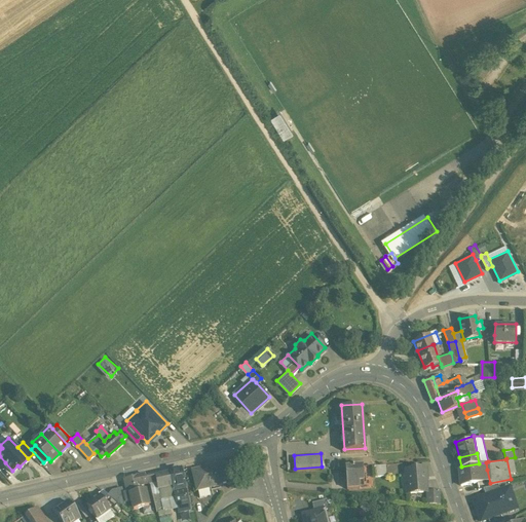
[(386,472),(386,461),(377,461),(377,473),(386,472)]
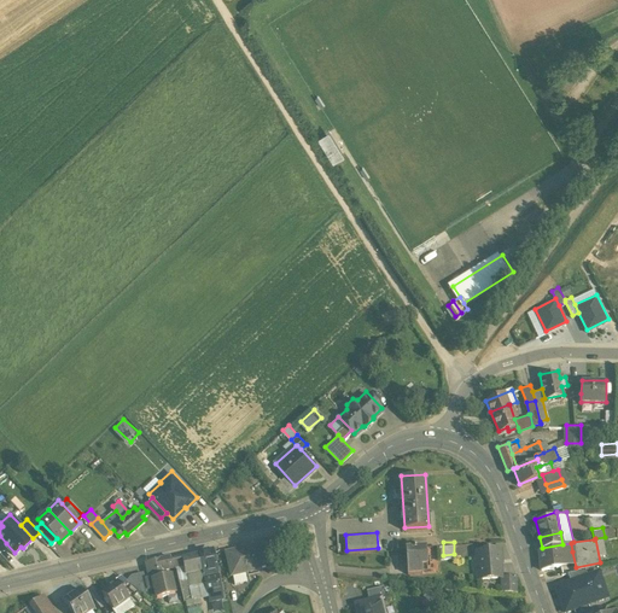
[(542,548),(540,548),(542,567),(560,565),(558,554),(572,552),(571,543),(563,544),(542,548)]
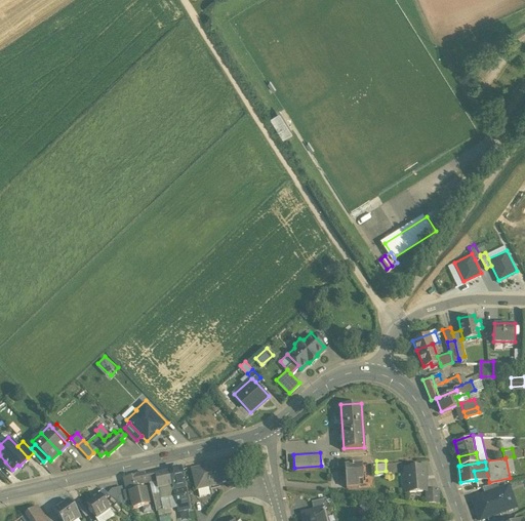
[(215,463),(192,468),(197,486),(207,483),(219,480),(217,470),(215,463)]
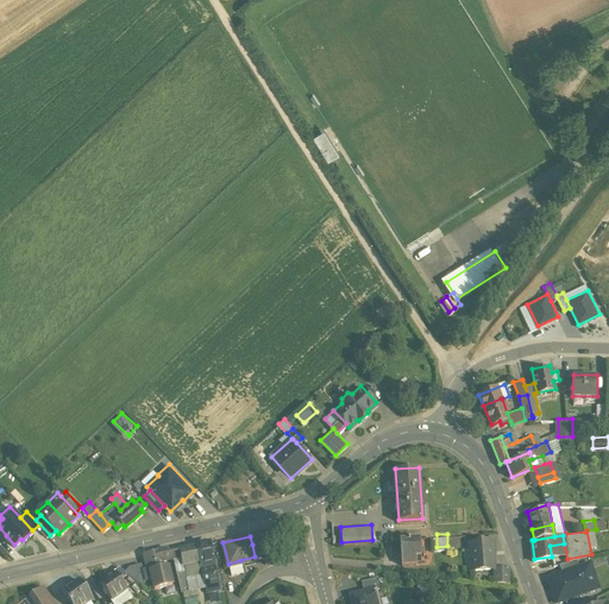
[(420,536),(400,538),(401,555),(415,554),(421,554),(420,536)]
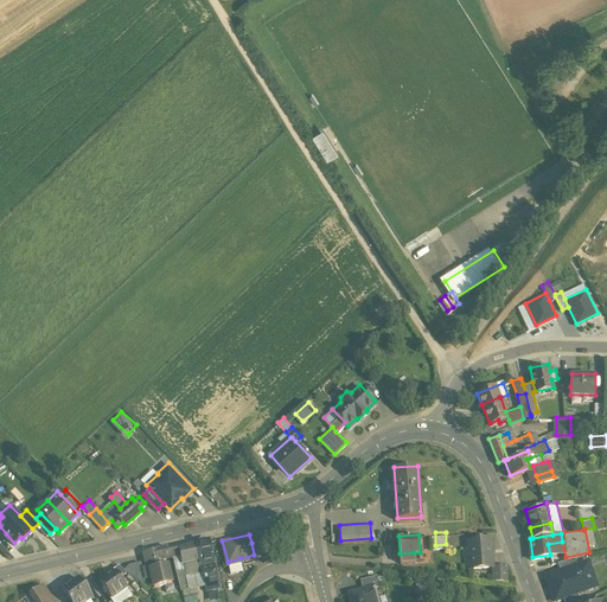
[(208,538),(195,542),(198,558),(199,562),(212,559),(208,538)]
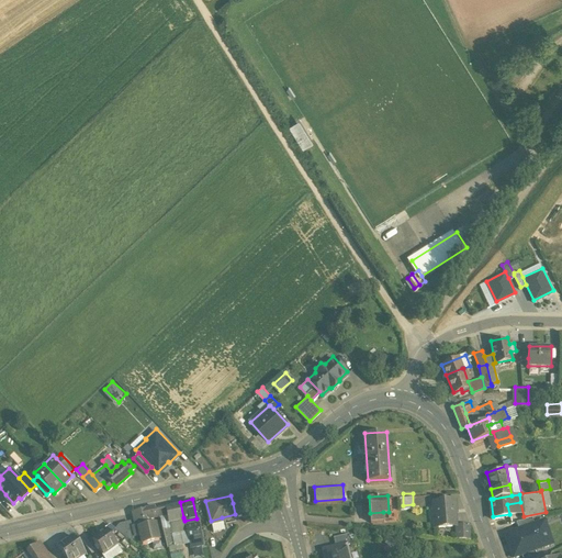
[(453,499),(434,500),(436,525),(456,523),(453,499)]
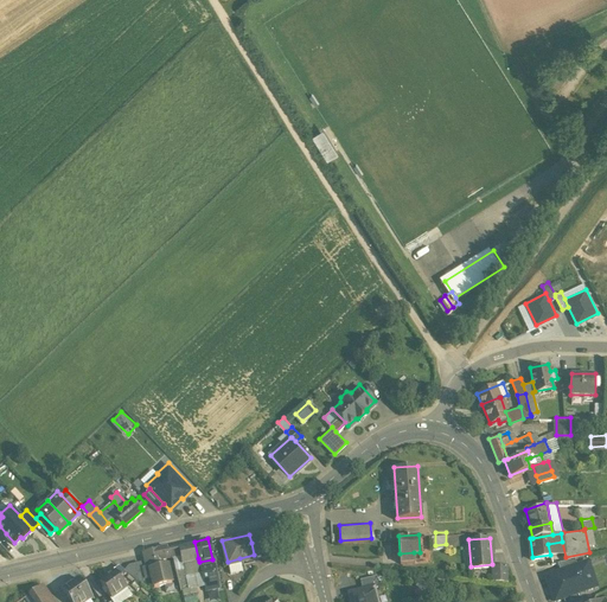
[(261,554),(257,540),(251,543),(254,555),(261,554)]
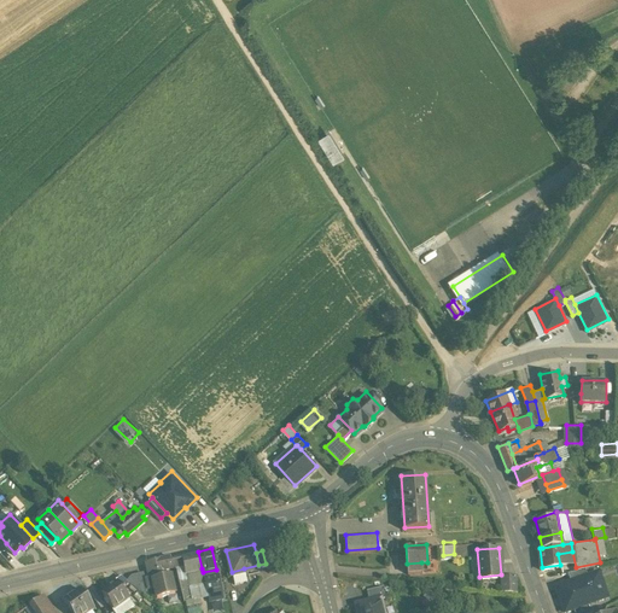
[(198,552),(181,555),(185,572),(202,568),(198,552)]
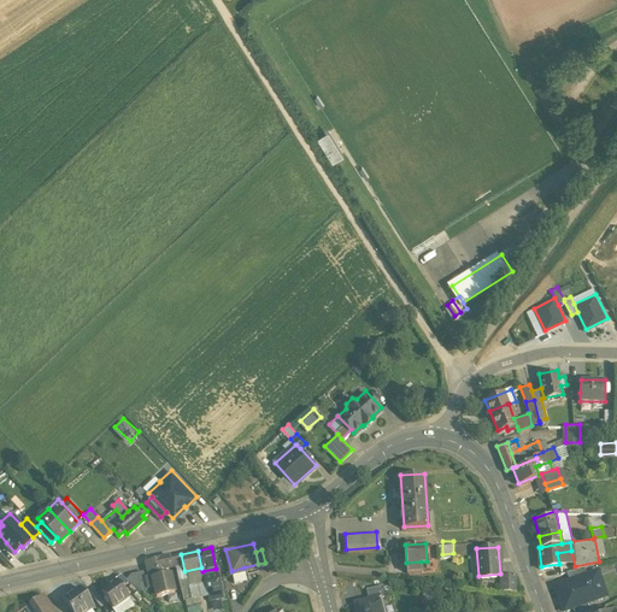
[(170,553),(145,559),(150,577),(152,576),(163,574),(160,565),(171,563),(170,553)]
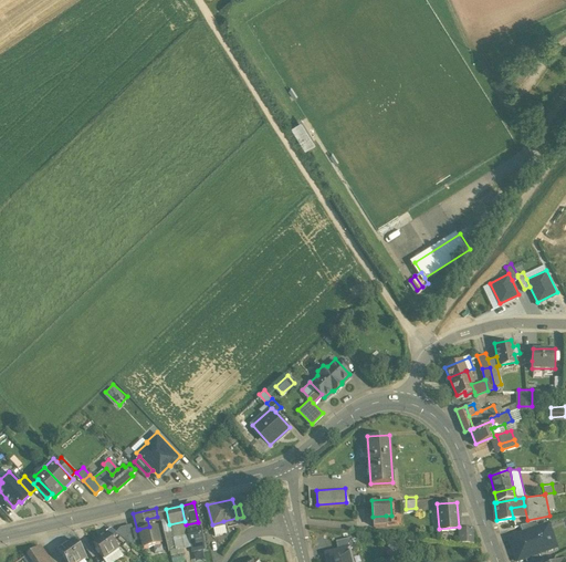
[(166,509),(159,511),(164,531),(171,529),(169,524),(166,509)]
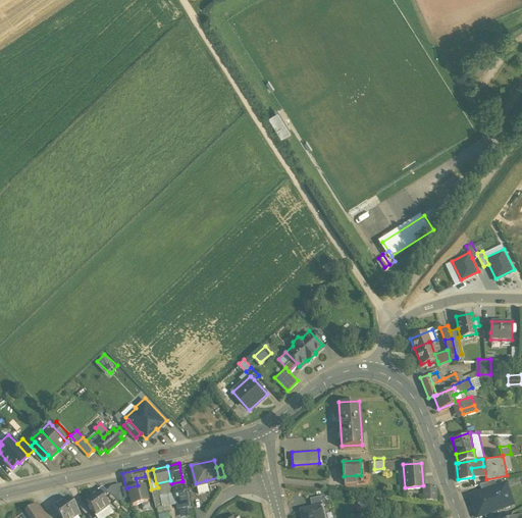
[(493,478),(479,482),(482,489),(496,484),(493,478)]
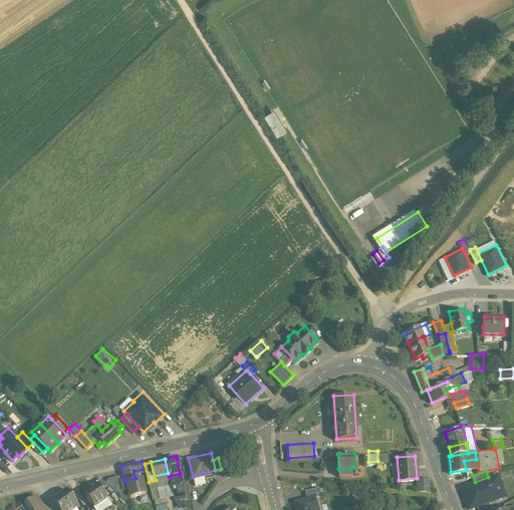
[(203,473),(193,476),(195,484),(205,481),(203,473)]
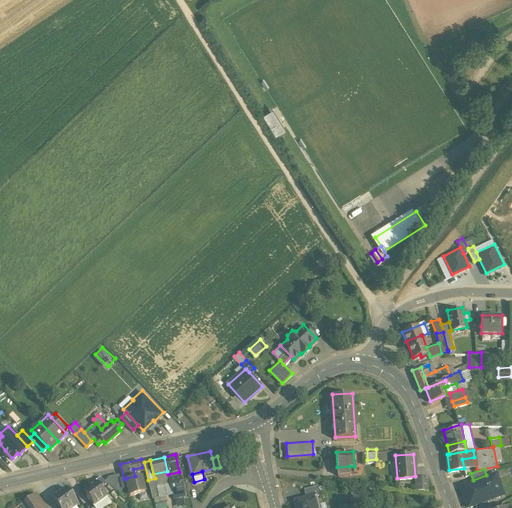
[(473,480),(460,484),(468,506),(475,504),(489,499),(504,493),(496,471),(486,475),(473,480)]
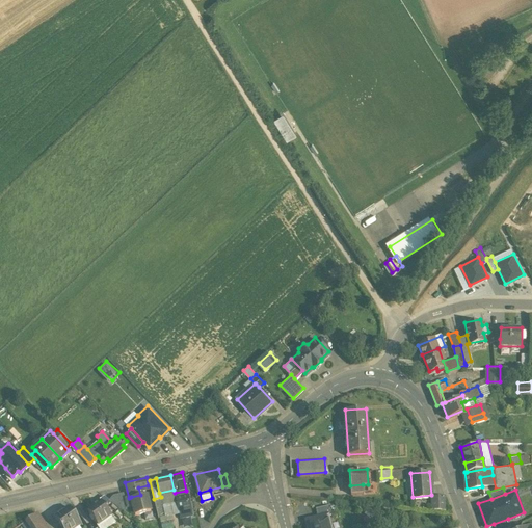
[(175,493),(175,494),(179,513),(190,511),(186,491),(175,493)]
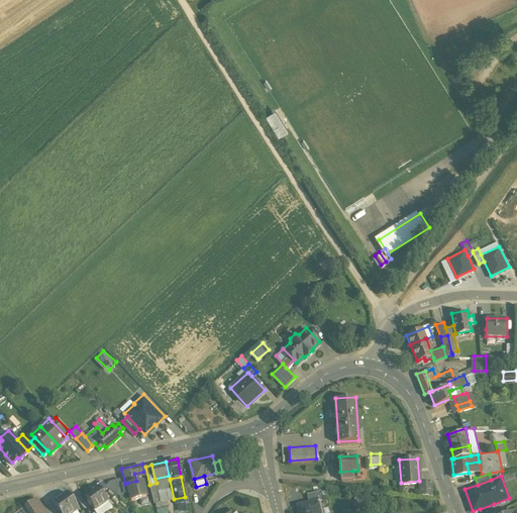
[(120,478),(110,481),(106,485),(108,486),(119,496),(123,492),(121,485),(122,485),(120,478)]
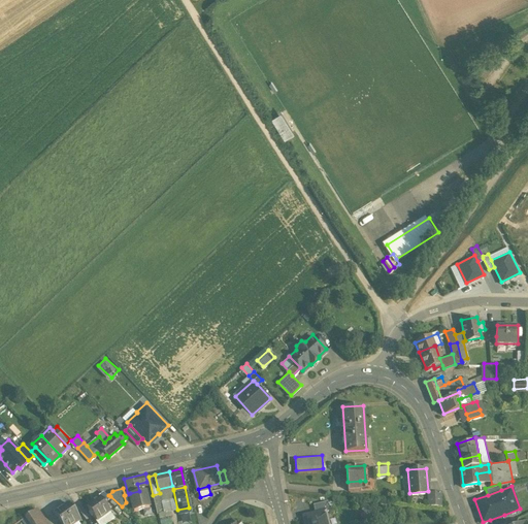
[(108,495),(103,490),(98,494),(100,495),(104,500),(110,496),(108,495)]
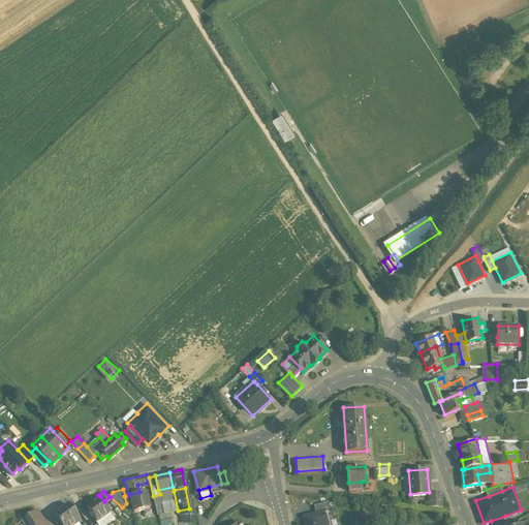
[(139,492),(130,494),(132,501),(134,510),(149,505),(146,491),(139,492)]
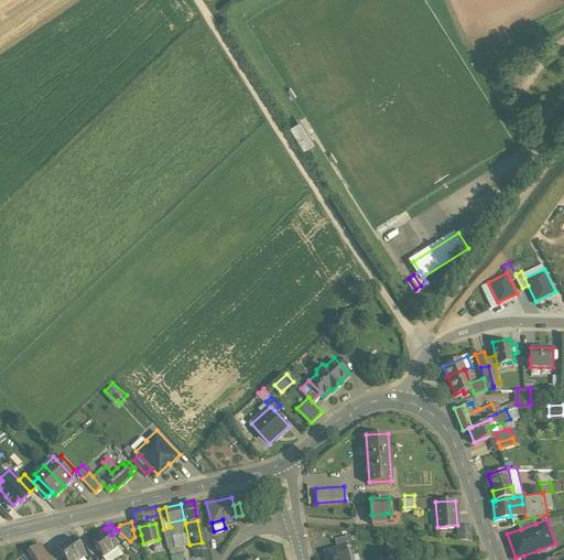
[(470,524),(457,525),(458,538),(472,539),(470,524)]
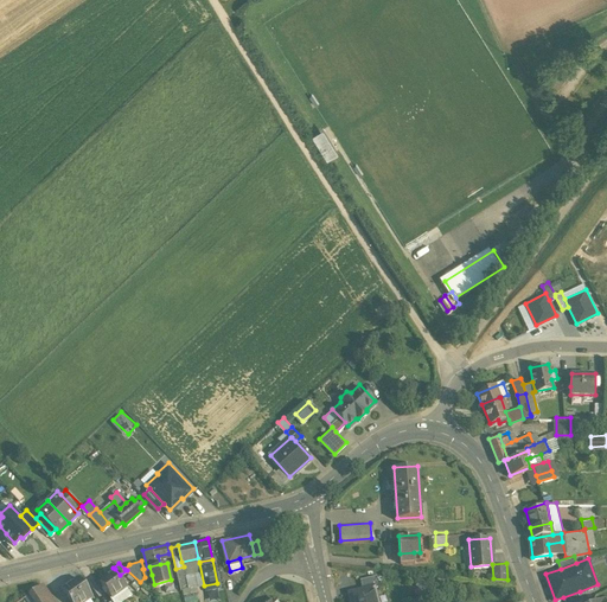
[(184,567),(176,569),(178,578),(186,576),(184,567)]
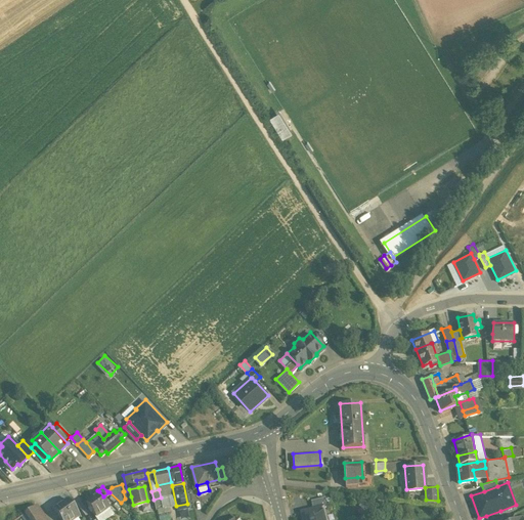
[(103,496),(99,491),(86,501),(96,515),(108,506),(110,506),(103,496)]
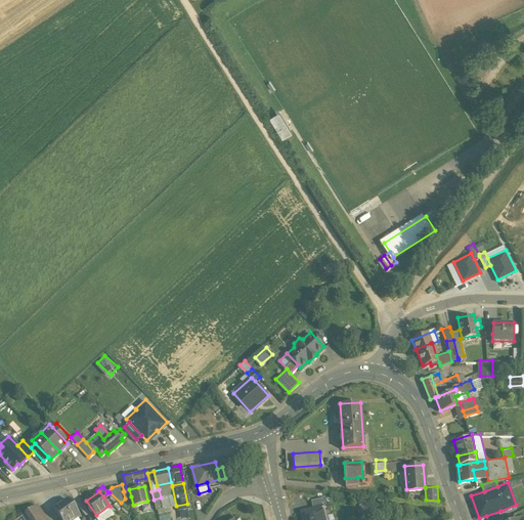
[(324,494),(310,499),(312,507),(322,505),(322,506),(326,505),(324,494)]
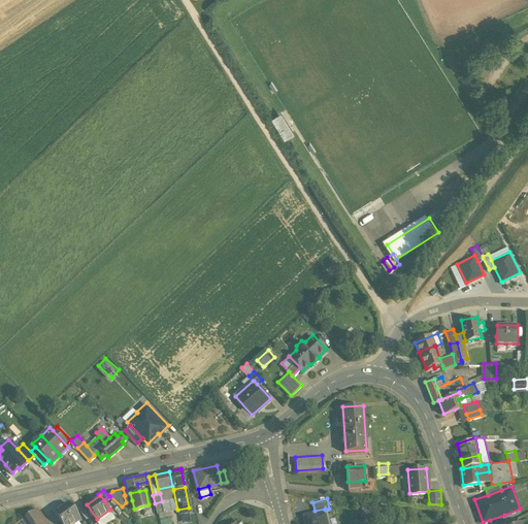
[(68,500),(54,511),(62,523),(63,523),(69,523),(79,517),(68,500)]
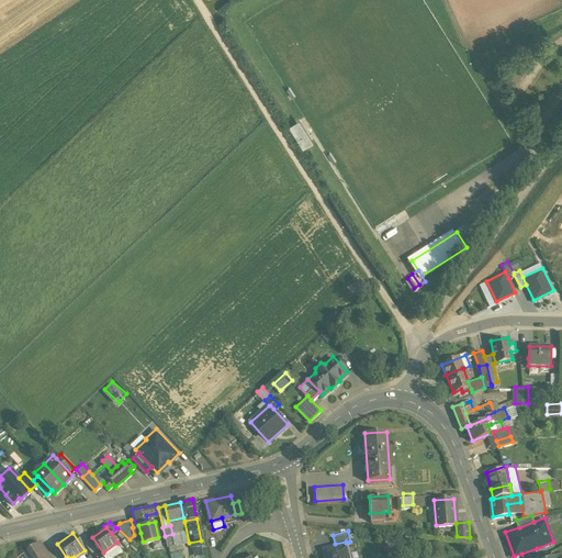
[(51,557),(38,540),(25,549),(32,557),(51,557)]
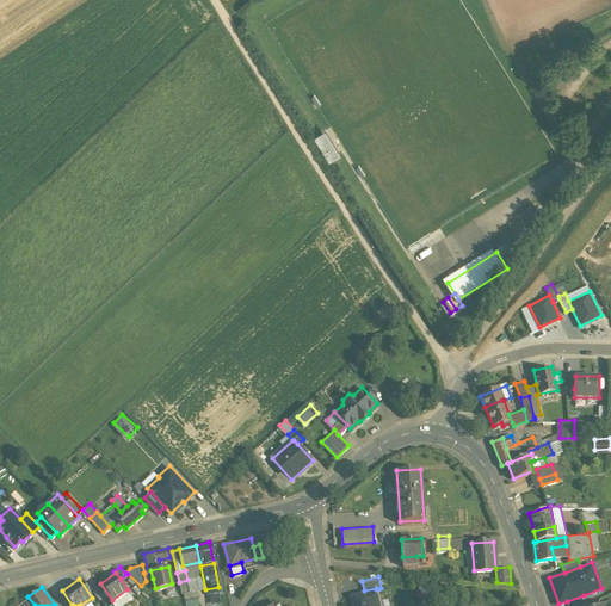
[(364,591),(351,594),(353,605),(380,605),(376,589),(376,588),(364,591)]
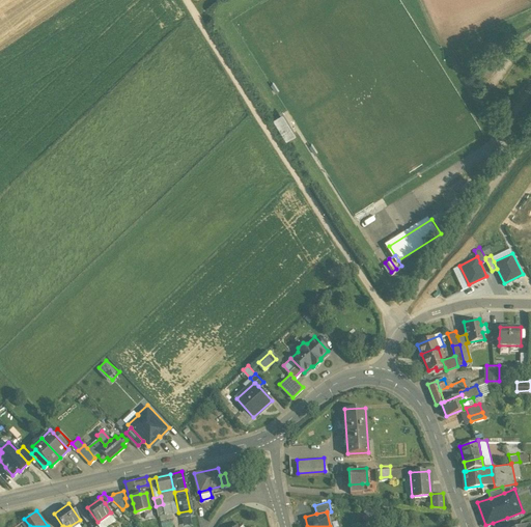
[(110,512),(98,522),(98,524),(100,526),(101,526),(114,518),(110,512)]
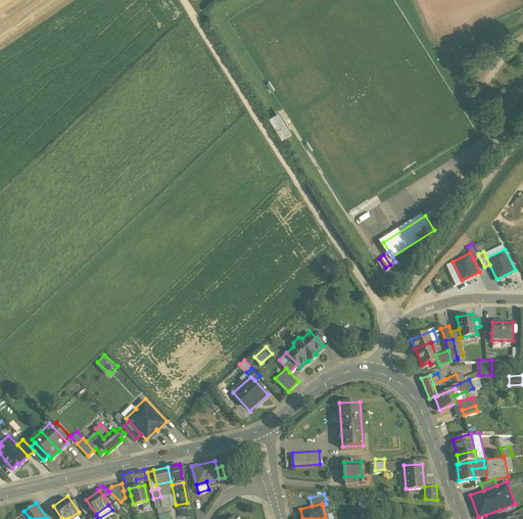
[(500,510),(485,515),(486,518),(493,518),(502,516),(500,510)]
